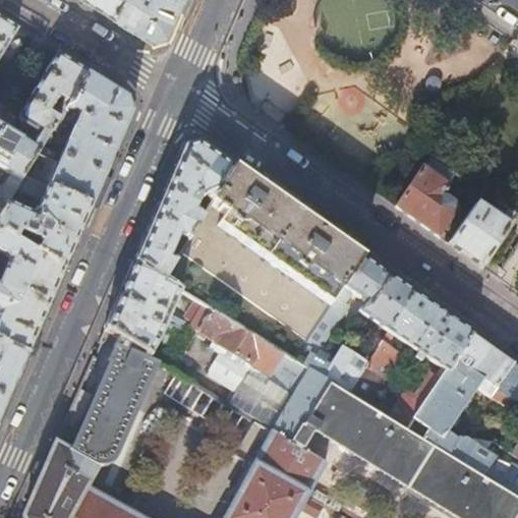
[(92,0),(112,12),(119,0),(92,0)]
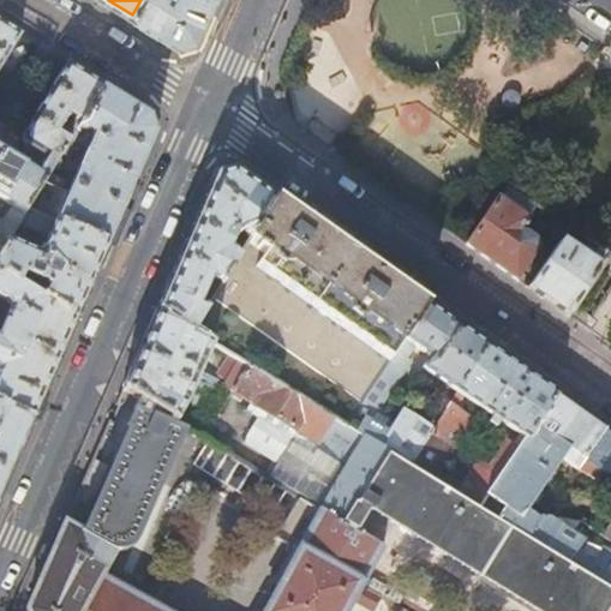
[(141,0),(132,15),(153,28),(181,45),(198,39),(204,25),(215,0),(141,0)]
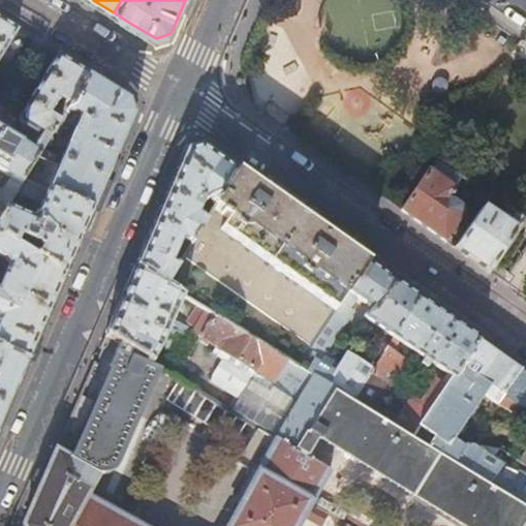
[(287,0),(285,11),(291,10),(297,8),(301,3),(302,0),(287,0)]
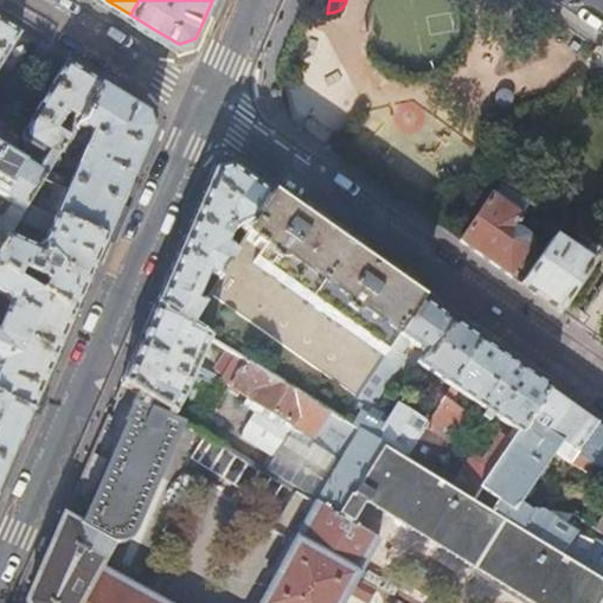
[(24,32),(0,17),(0,70),(4,64),(24,32)]
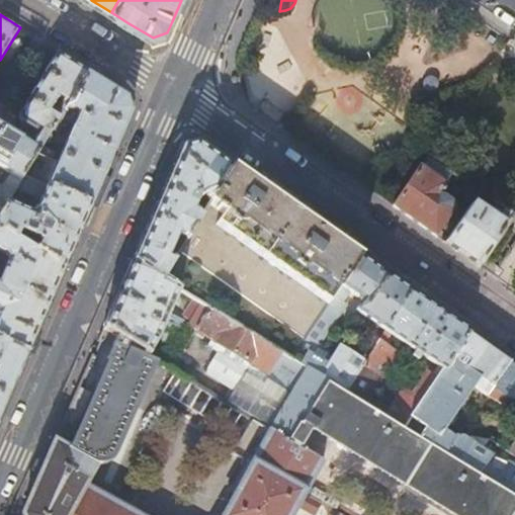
[(44,147),(55,129),(90,70),(60,52),(43,79),(36,89),(21,113),(22,119),(39,130),(31,143),(41,149),(44,147)]
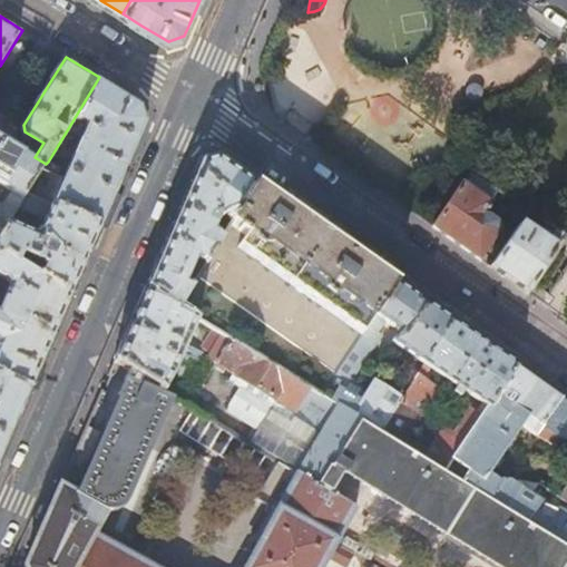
[(99,77),(60,142),(69,145),(78,133),(85,134),(75,155),(65,150),(60,162),(70,166),(66,175),(62,174),(65,169),(48,162),(46,164),(29,192),(103,223),(127,167),(147,120),(145,111),(143,104),(123,91),(99,77)]
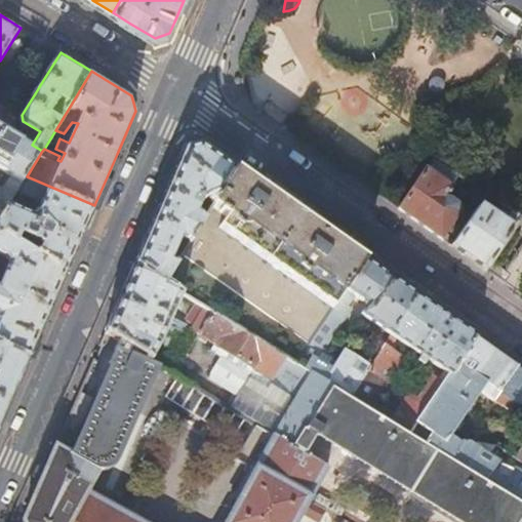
[(32,145),(0,125),(0,165),(13,174),(5,188),(0,184),(0,205),(6,209),(10,203),(19,189),(27,176),(42,151),(32,145)]
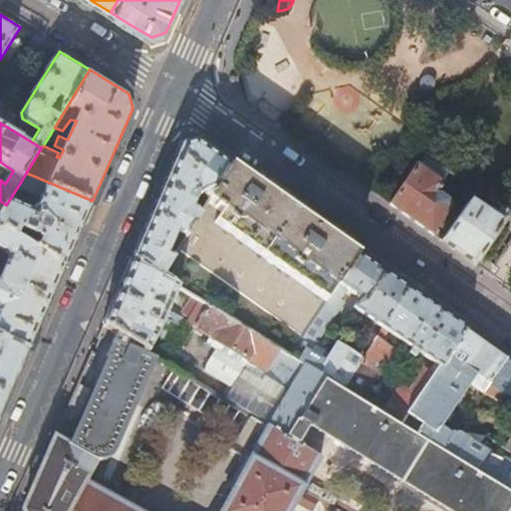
[(213,196),(234,162),(199,138),(191,140),(184,142),(155,207),(134,256),(165,274),(183,245),(176,241),(182,228),(190,233),(201,215),(200,210),(195,207),(202,193),(207,191),(213,196)]
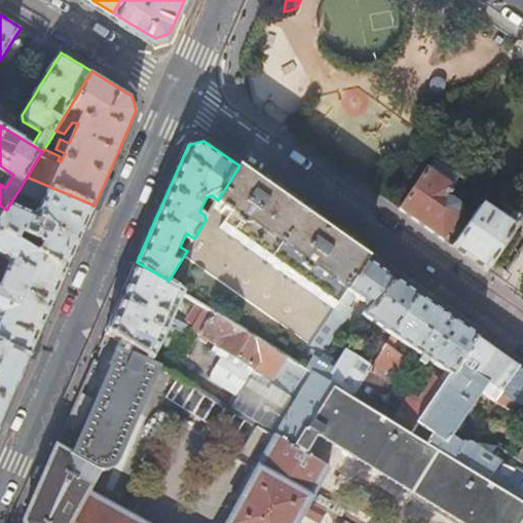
[(464,201),(456,195),(454,194),(451,193),(447,196),(462,173),(437,155),(403,206),(446,236),(465,208),(465,203),(464,201)]
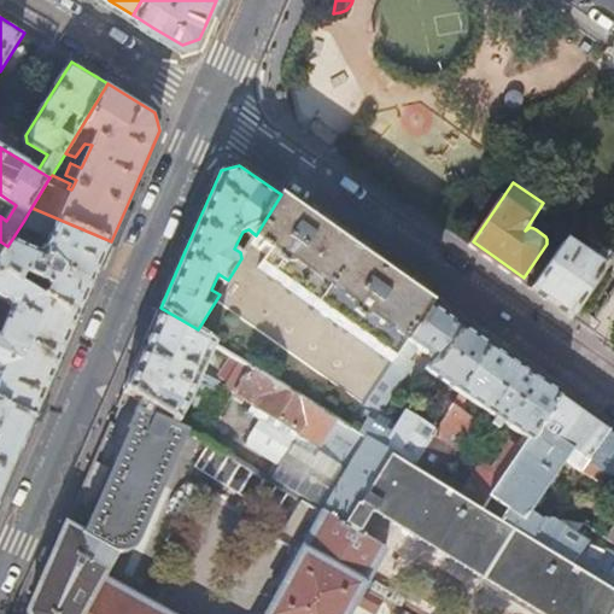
[(433,300),(281,194),(256,235),(241,258),(228,280),(220,294),(198,329),(216,340),(233,351),(352,425),(433,300)]
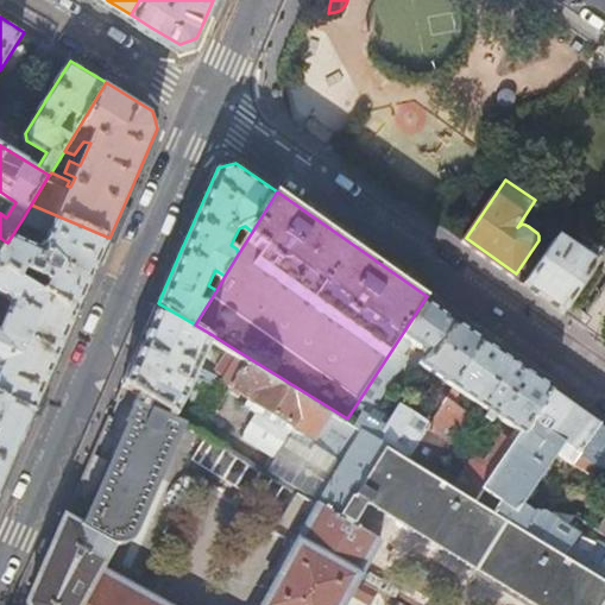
[(31,205),(23,219),(51,231),(44,249),(12,235),(7,243),(0,254),(0,265),(77,313),(98,268),(109,238),(31,205)]
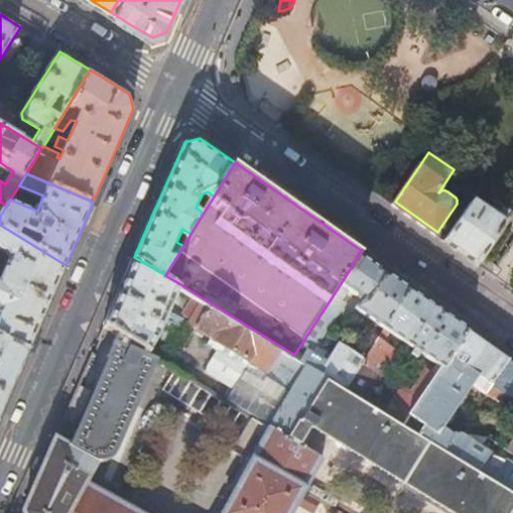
[(510,219),(512,216),(512,209),(481,187),(477,194),(482,197),(482,196),(497,206),(491,214),(472,201),(445,238),(452,242),(480,262),(486,253),(510,219)]
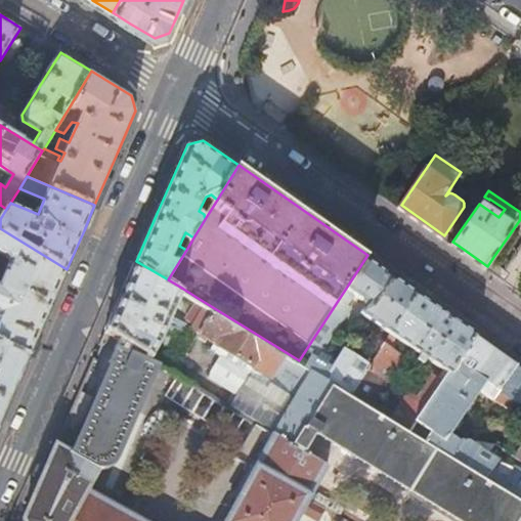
[(0,341),(30,354),(48,312),(67,269),(0,228),(0,249),(9,254),(13,260),(2,284),(0,283),(0,341)]
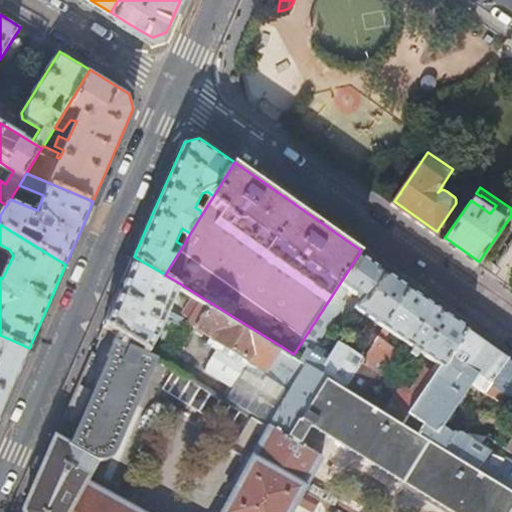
[(501,267),(497,274),(511,284),(511,241),(498,262),(497,264),(501,267)]
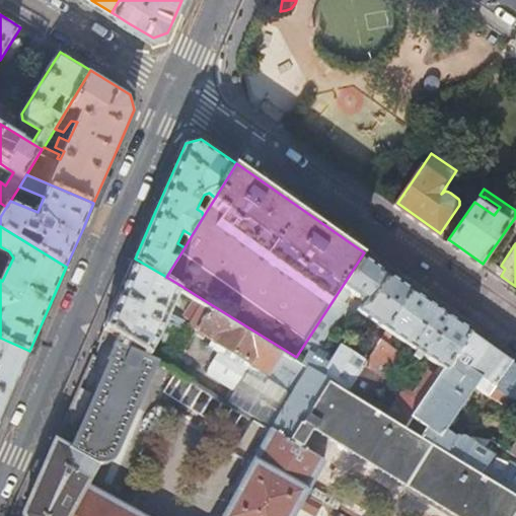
[(416,289),(364,252),(296,357),(325,376),(327,372),(348,385),(350,386),(352,384),(361,368),(365,361),(343,347),(335,361),(333,354),(322,348),(351,304),(348,302),(354,292),(367,301),(360,310),(390,329),(416,289)]
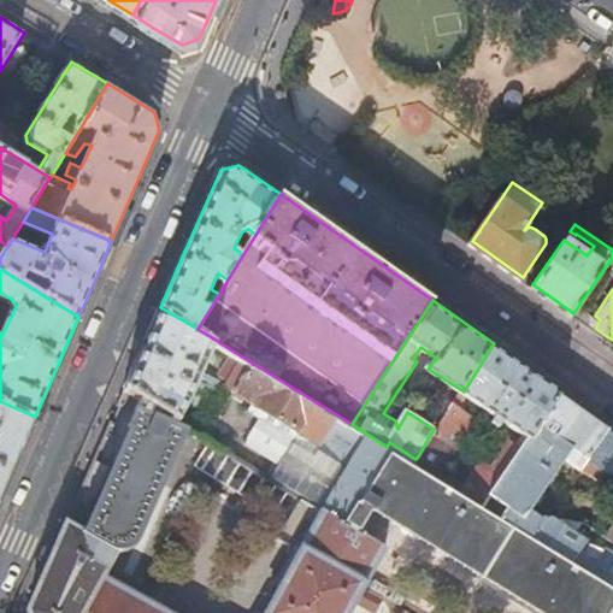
[(596,313),(581,302),(573,313),(595,328),(600,319),(595,316),(596,313)]
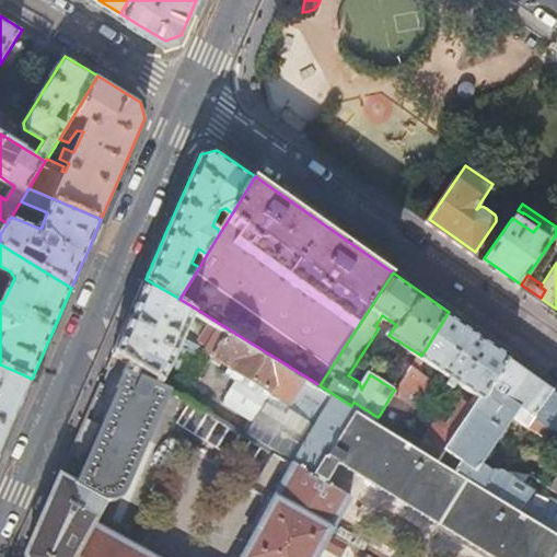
[(180,299),(146,279),(118,343),(115,350),(129,359),(165,381),(174,363),(181,366),(190,340),(185,337),(196,309),(180,299)]
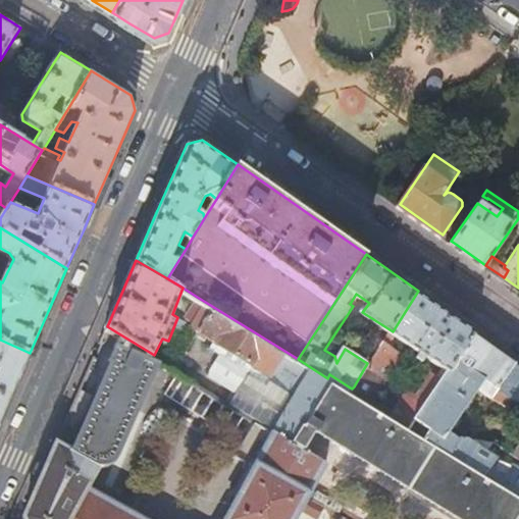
[(354,395),(411,429),(475,332),(476,331),(418,291),(393,331),(367,372),(357,388),(354,395)]
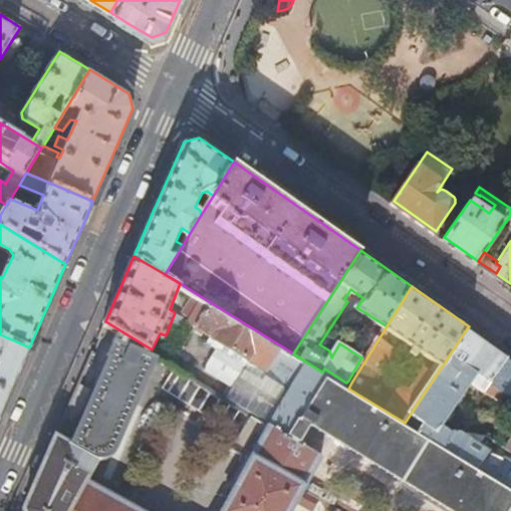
[(322,372),(293,353),(194,292),(184,310),(192,315),(190,318),(212,332),(207,339),(216,344),(204,365),(231,382),(229,398),(257,415),(272,424),(291,436),(327,375),(322,372)]
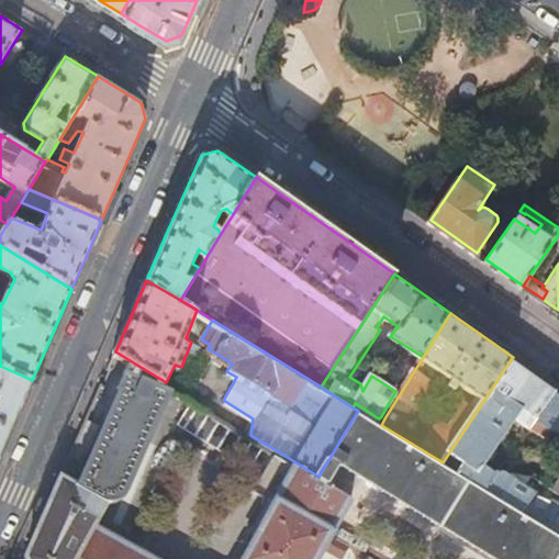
[(558,391),(513,359),(512,358),(443,462),(558,535),(558,482),(556,487),(538,474),(520,469),(516,474),(509,469),(501,470),(488,461),(521,413),(534,422),(558,434),(558,391)]
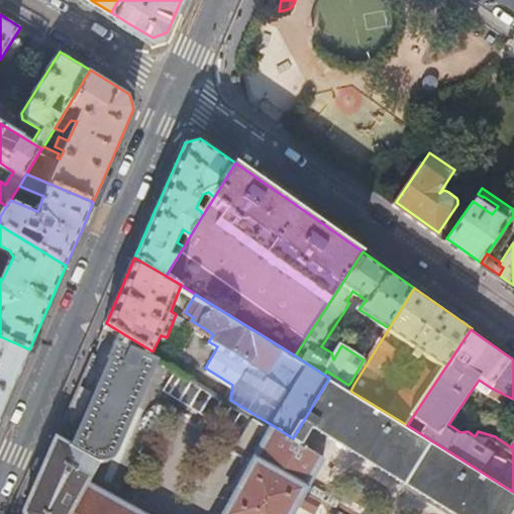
[(55,441),(99,459),(106,459),(111,457),(116,452),(119,448),(151,375),(160,356),(158,355),(152,351),(119,331),(97,381),(78,427),(64,420),(55,441)]
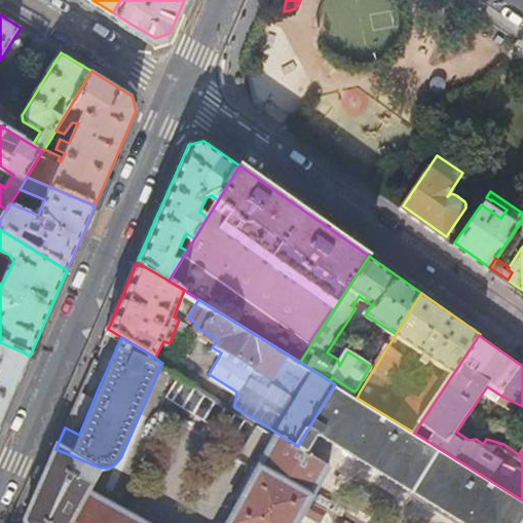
[(0,424),(11,399),(30,356),(0,342),(0,424)]
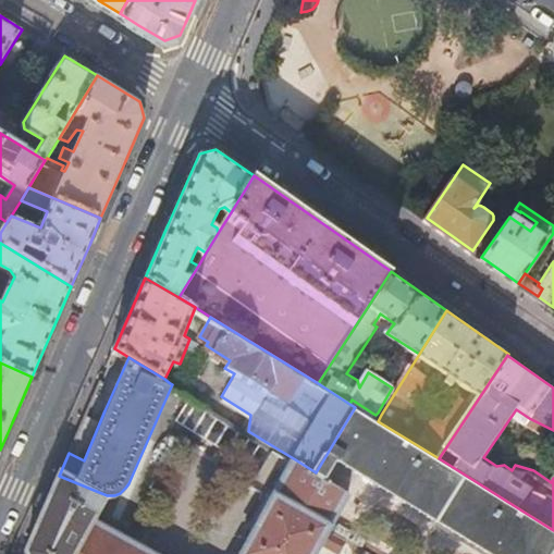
[(392,397),(388,395),(378,413),(381,415),(392,397)]
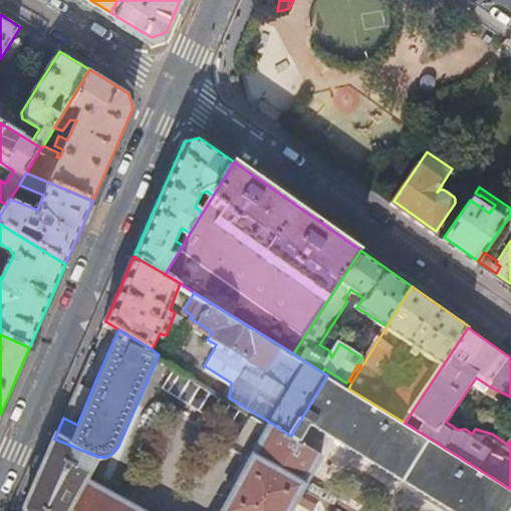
[(244,437),(257,415),(229,398),(179,366),(167,389),(244,437)]
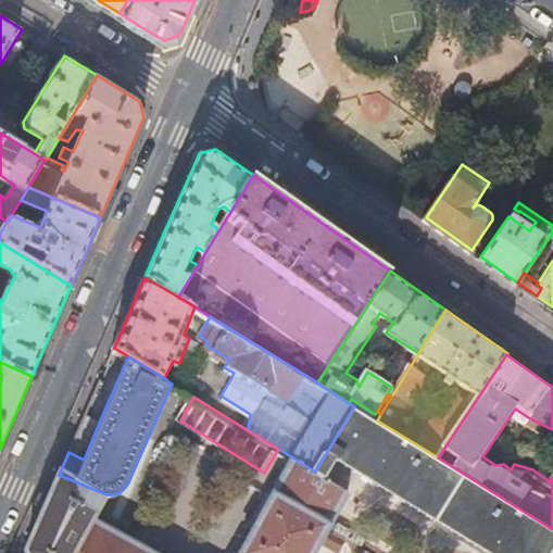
[(351,399),(349,403),(354,406),(371,416),(373,413),(351,399)]
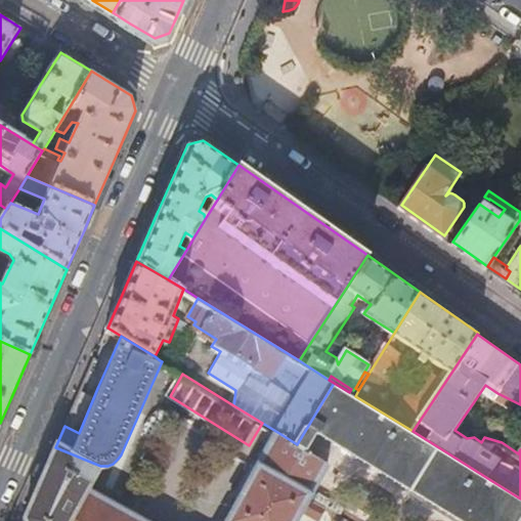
[(277,432),(226,520),(149,520),(90,486),(100,466),(55,447),(52,453),(26,517),(27,520),(518,520),(520,517),(520,498),(413,431),(355,396),(349,392),(334,383),(297,444),(277,432)]
